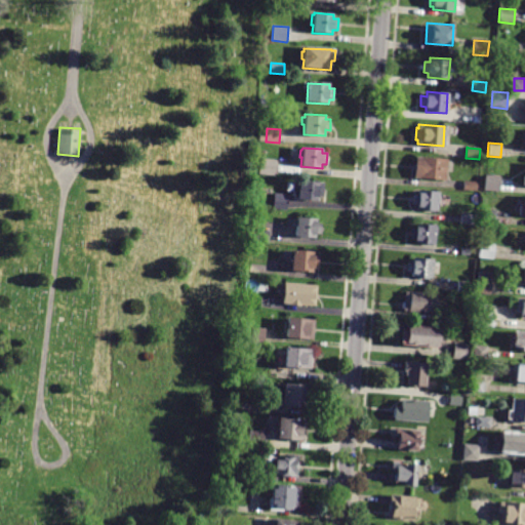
[(446,179),(414,176),(416,155),(447,158),(446,179)]
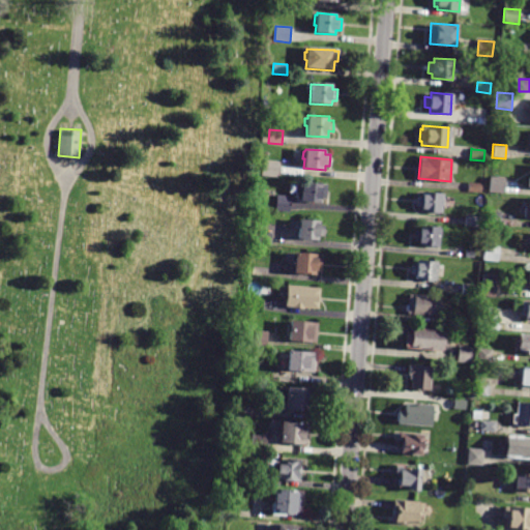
[(278,175),(278,177),(262,176),(263,160),(280,162),(278,175)]
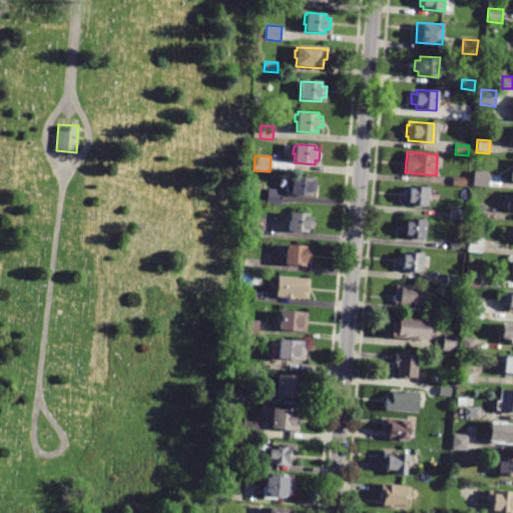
[(488,186),(488,187),(473,186),(474,171),(489,172),(488,186)]
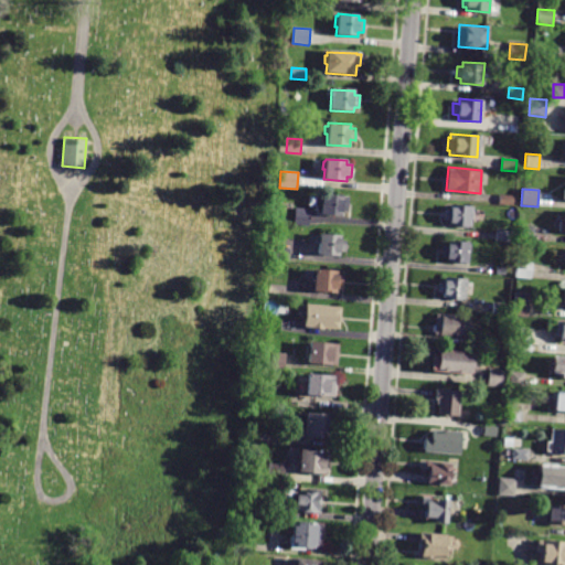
[(322,194),(344,196),(343,201),(349,202),(348,213),(343,212),(342,216),(320,214),(322,194)]
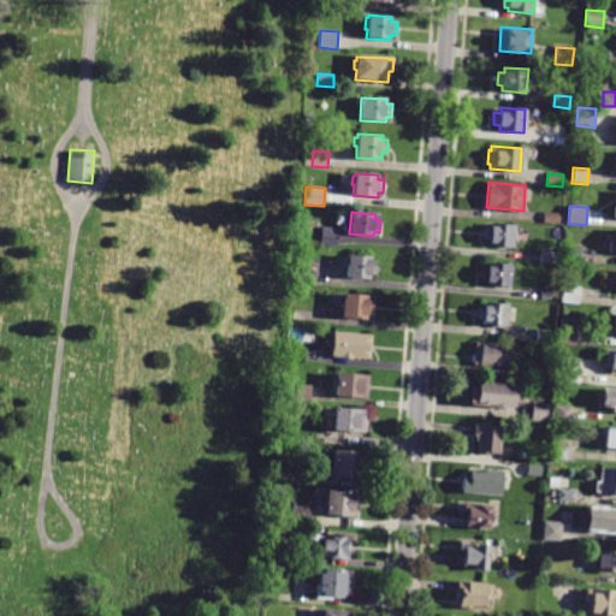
[(545,214),(545,212),(561,213),(560,225),(544,224),(545,214)]
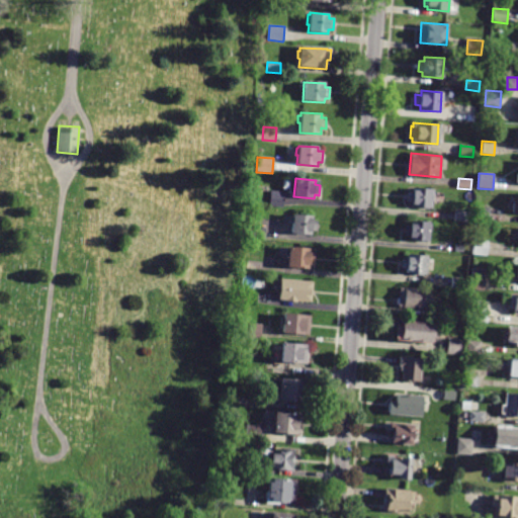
[(271,193),(271,200),(258,199),(259,191),(260,191),(260,185),(271,186),(270,192),(271,192),(271,193)]
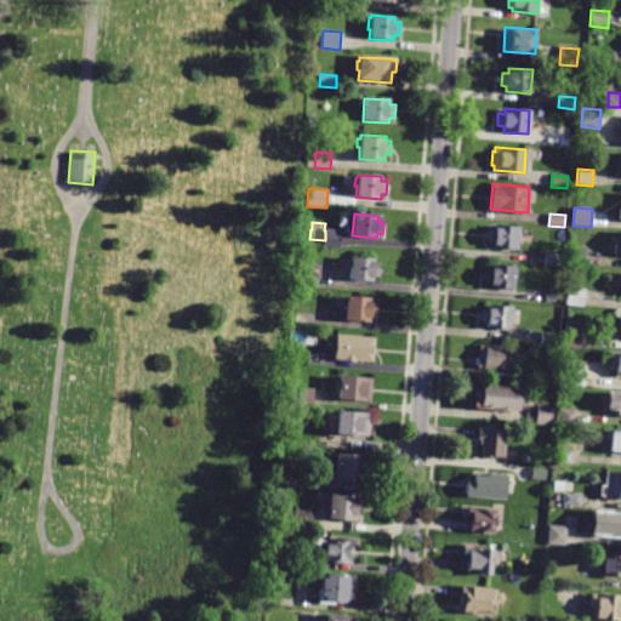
[(495,250),(496,241),(489,241),(490,229),(496,229),(497,227),(518,228),(517,251),(495,250)]
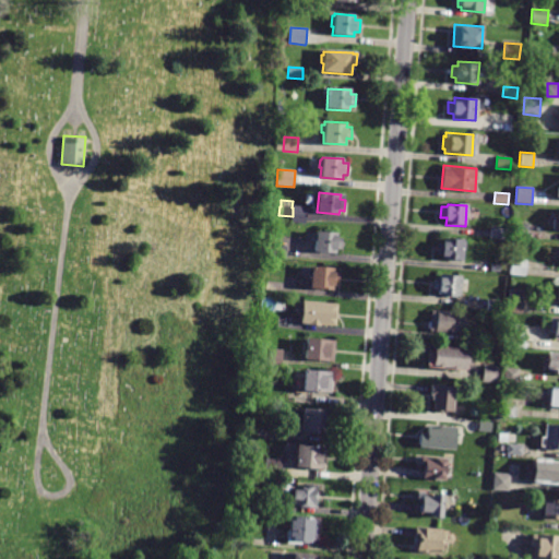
[(306,223),(307,205),(292,205),(290,222),(306,223)]
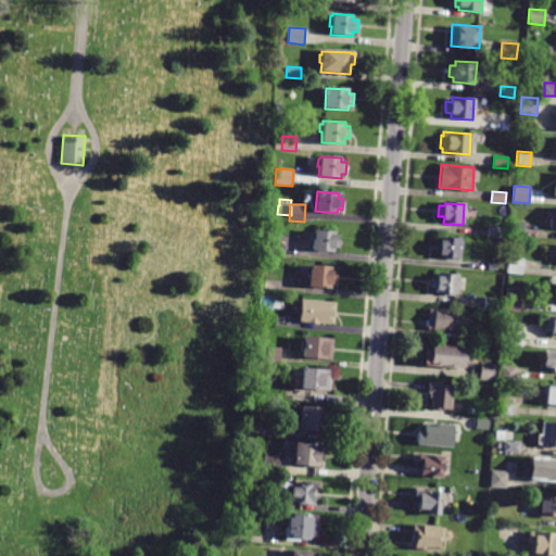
[(525,237),(525,238),(510,237),(512,222),(526,223),(525,237)]
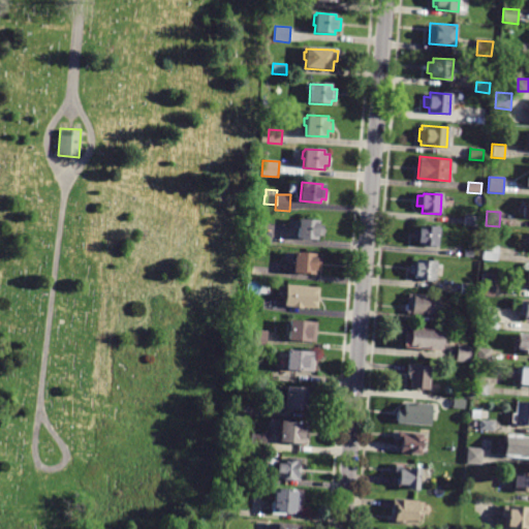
[(464,218),(464,216),(479,217),(479,227),(463,225),(464,218)]
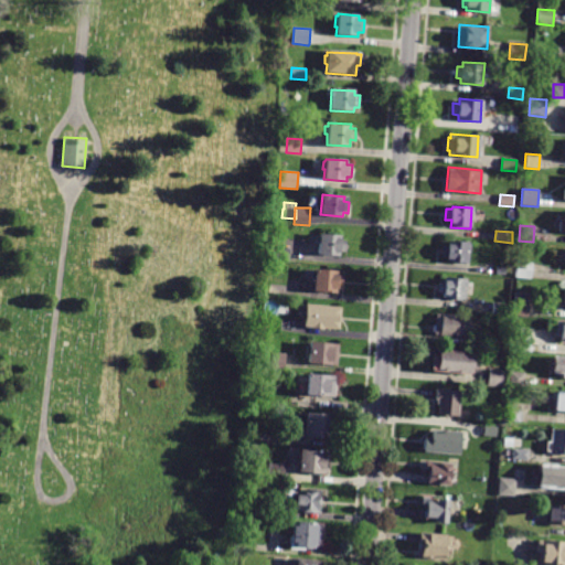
[(339,256),(317,254),(318,243),(315,243),(316,235),(318,235),(318,233),(341,235),(340,240),(344,240),(343,251),(340,251),(339,256)]
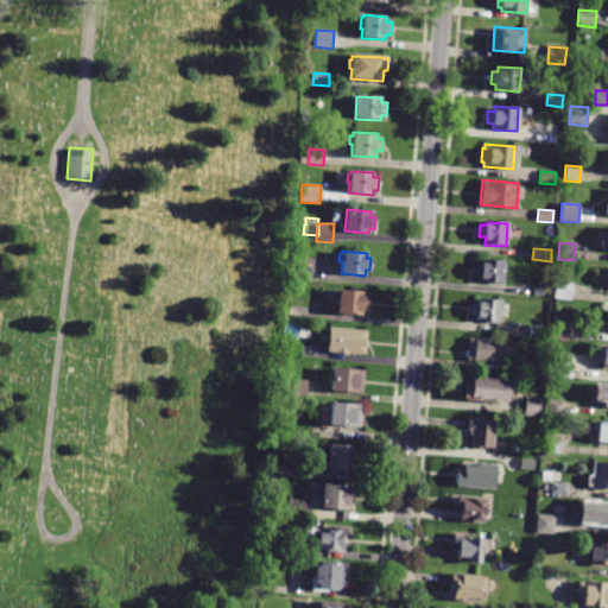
[(502,284),(480,282),(480,278),(474,277),(475,264),(481,265),(481,259),(505,261),(502,284)]
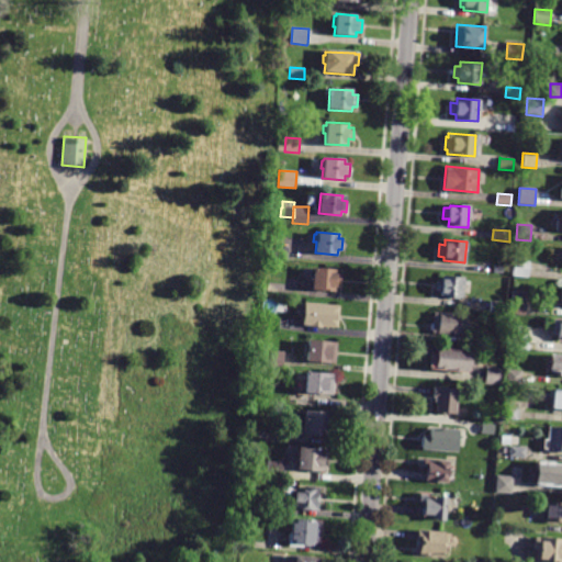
[(288,260),(270,259),(271,246),(289,248),(288,260)]
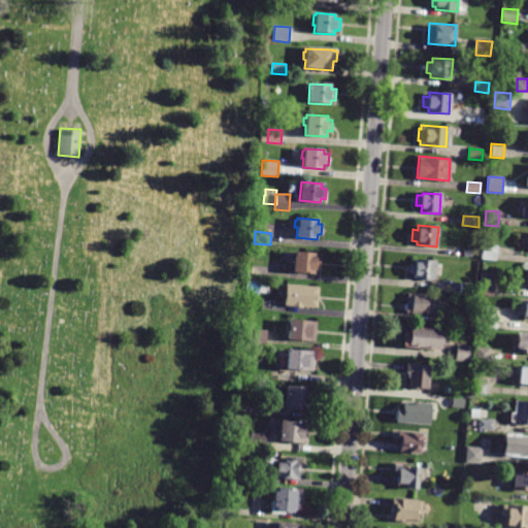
[(496,260),(496,261),(482,259),(483,244),(497,245),(496,260)]
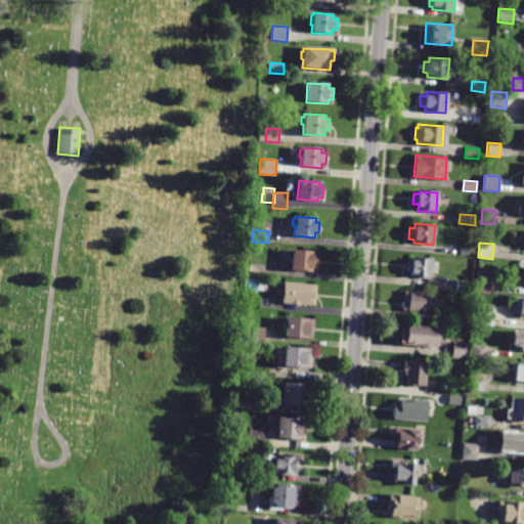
[(291,270),(292,250),(314,252),(314,255),(318,256),(317,268),(313,267),(313,272),(291,270)]
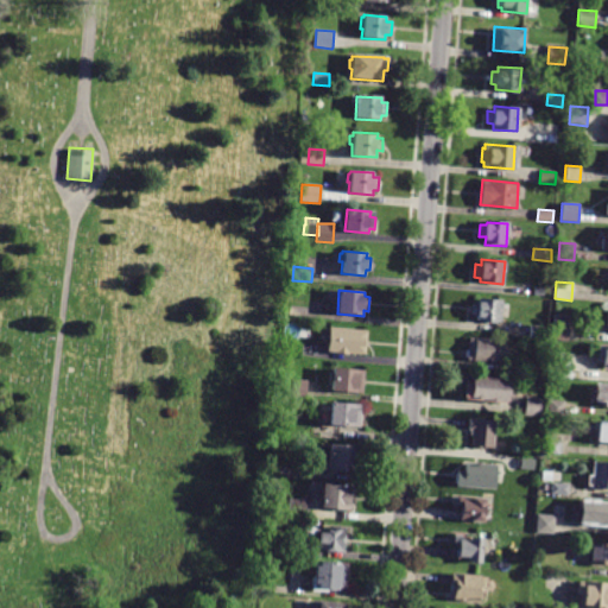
[(500,322),(476,321),(477,316),(470,315),(472,303),(479,303),(479,298),(501,301),(500,322)]
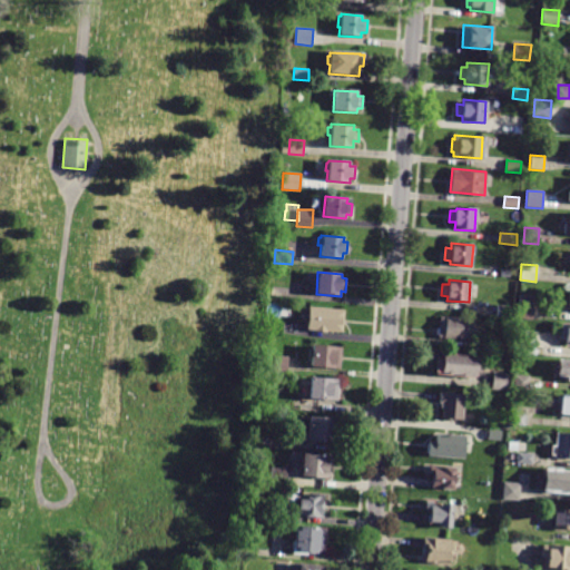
[(291,296),(290,297),(276,296),(277,281),(292,282),(291,296)]
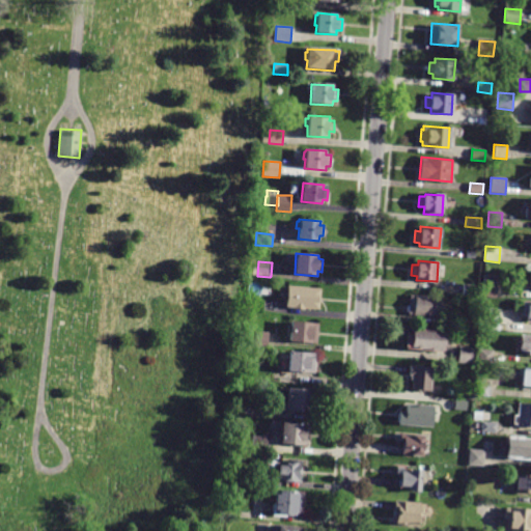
[(496,296),(496,298),(482,297),(484,275),(498,276),(496,296)]
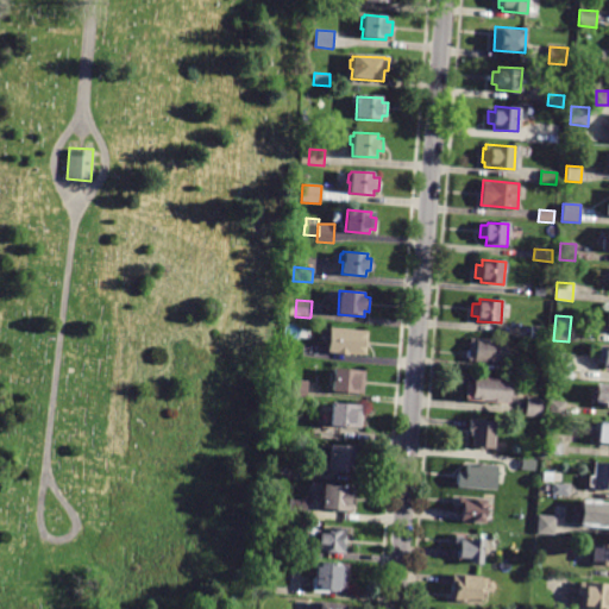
[(532,327),(533,326),(550,327),(548,340),(532,339),(532,327)]
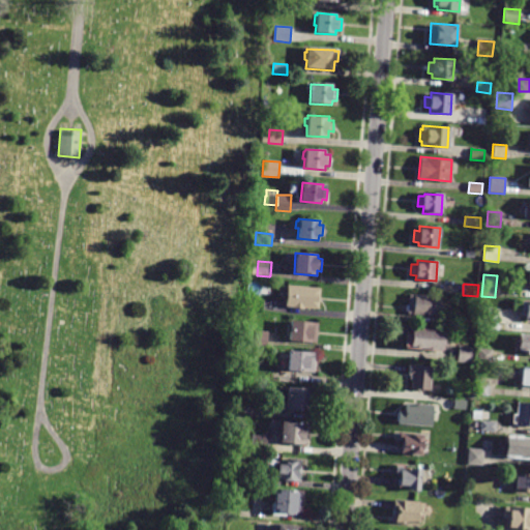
[(286,300),(287,285),(320,288),(318,308),(285,306),(286,300)]
